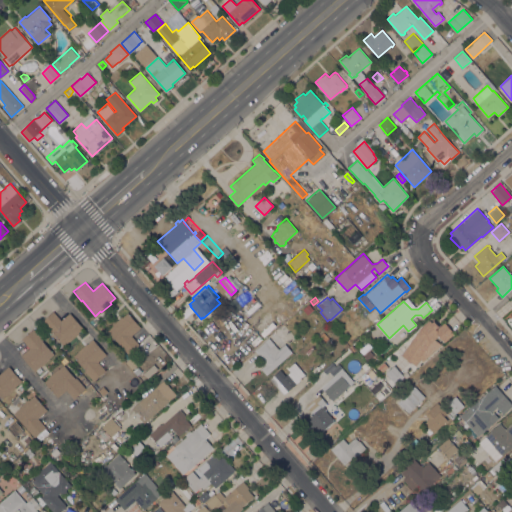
[(302,308),(308,303),(313,309),(307,314),(302,308)]
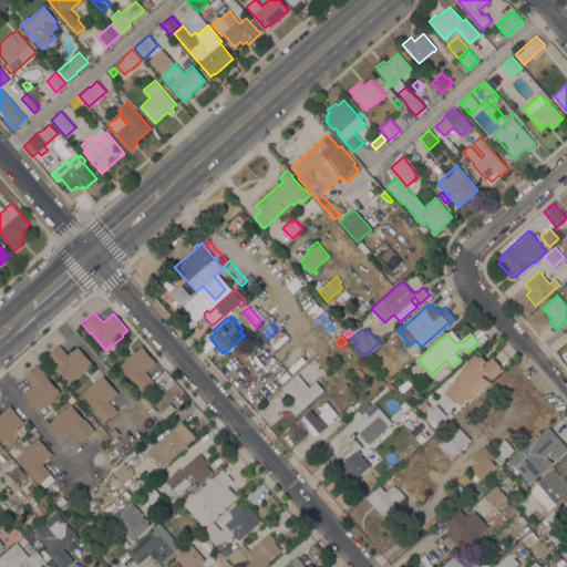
[(45,356),(59,344),(68,353),(76,346),(92,363),(86,368),(86,369),(71,382),(58,367),(57,368),(45,356)]
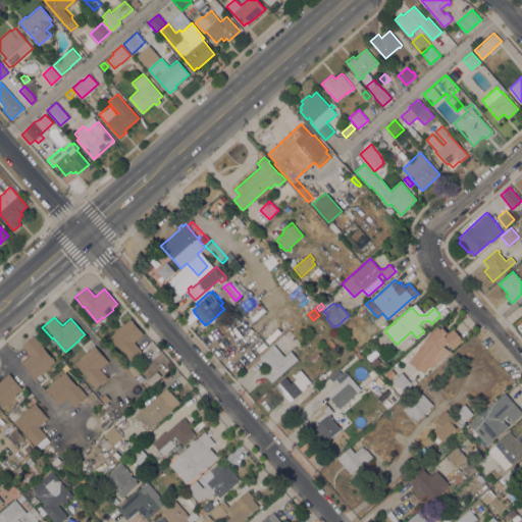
[(123,322),(124,323),(131,318),(144,333),(134,342),(142,351),(129,360),(109,336),(115,331),(114,330),(123,322)]
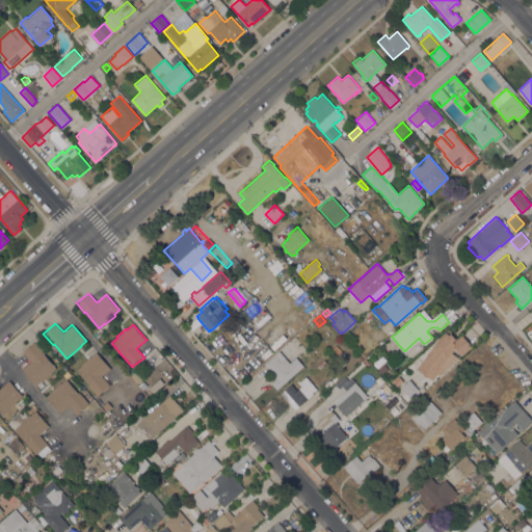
[(435,340),(445,331),(448,335),(450,333),(455,339),(461,334),(471,346),(461,354),(455,348),(451,352),(457,357),(439,374),(435,372),(431,379),(427,375),(426,376),(422,374),(423,372),(416,369),(435,340)]
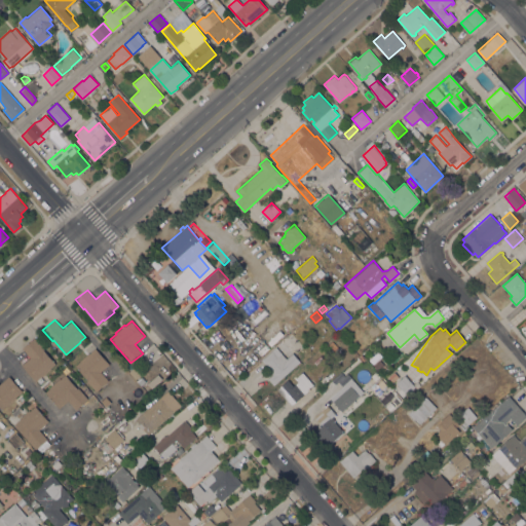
[(44,348),(43,349),(55,363),(50,368),(50,369),(41,377),(41,376),(36,380),(22,365),(30,357),(22,348),(34,337),(44,348)]
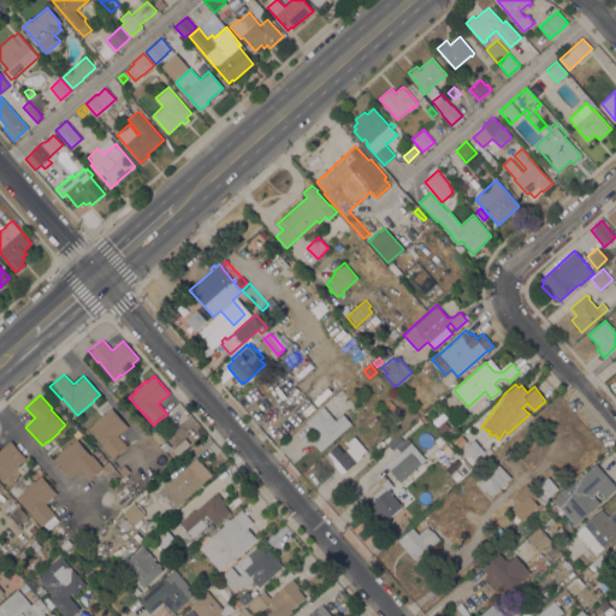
[(396,406),(390,412),(383,404),(389,398),(396,406)]
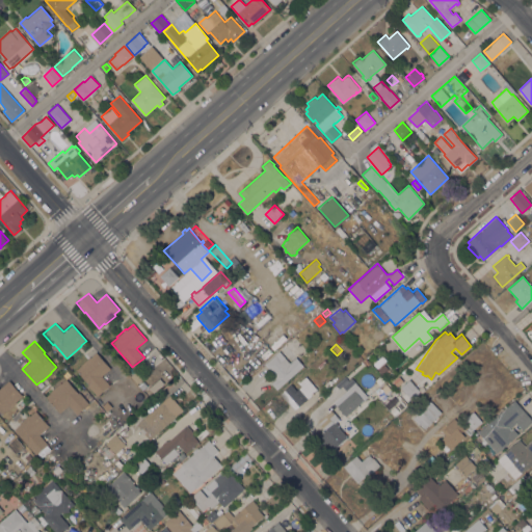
[(278,350),(289,362),(295,356),(303,366),(276,389),(271,382),(276,377),(264,364),(278,350)]
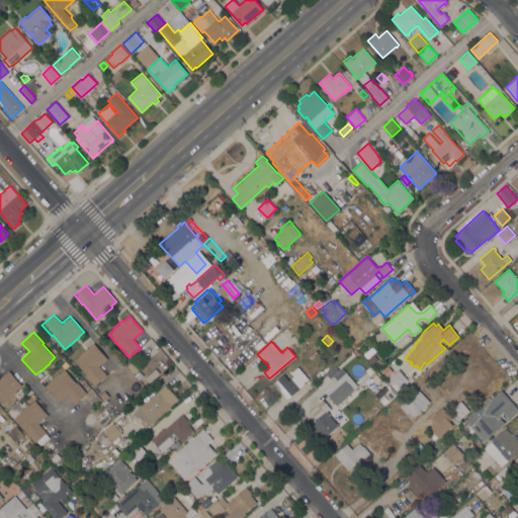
[(107,358),(98,365),(106,374),(94,385),(85,374),(86,373),(74,359),(78,355),(87,347),(87,348),(93,342),(107,358)]
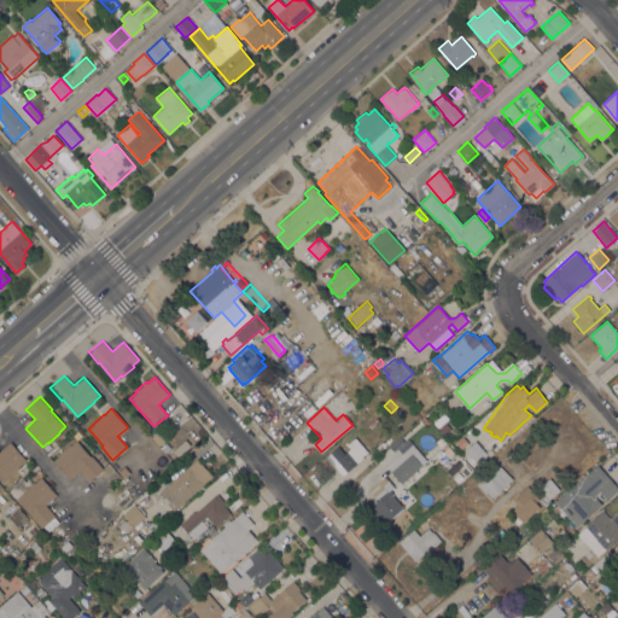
[(439,417),(444,421),(438,427),(433,423),(439,417)]
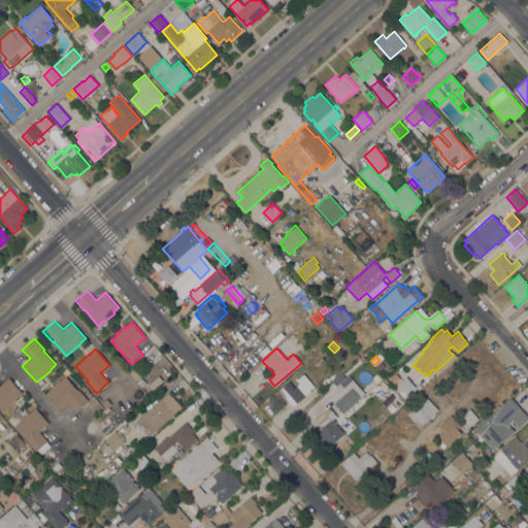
[(382,361),(385,366),(380,371),(375,367),(382,361)]
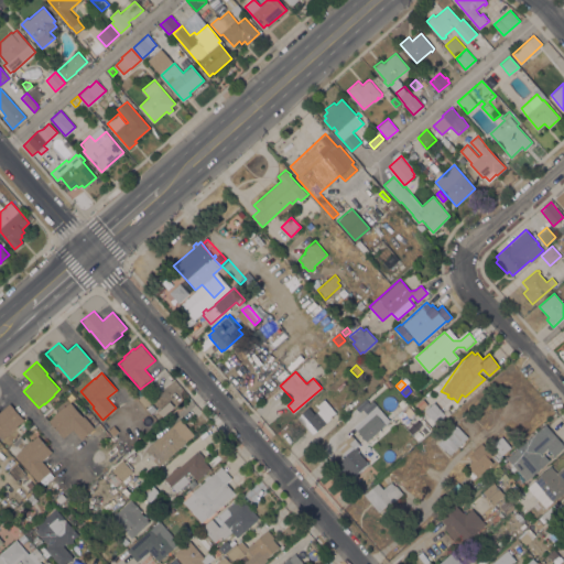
[(138,398),(145,391),(152,400),(144,407),(138,398)]
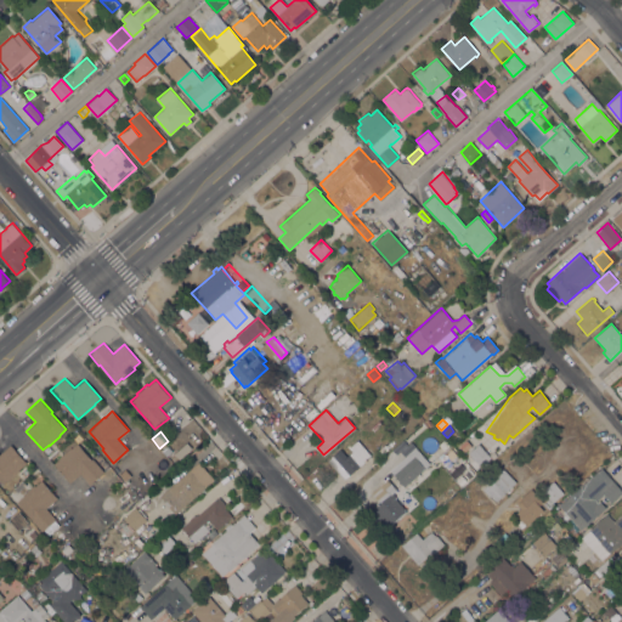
[(174,439),(177,442),(171,448),(168,445),(174,439)]
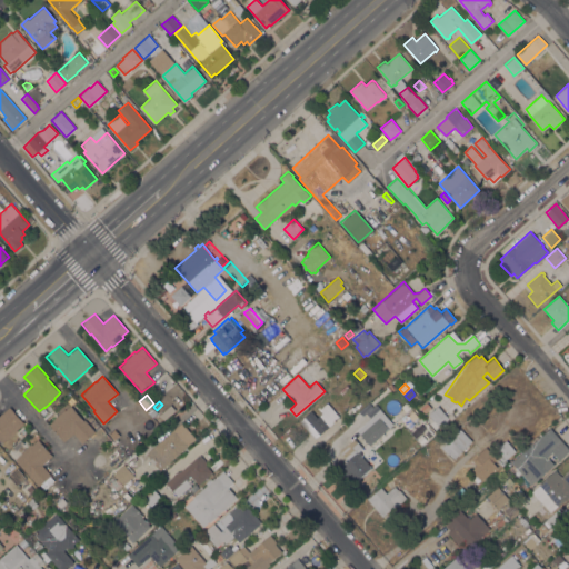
[(426,401),(430,407),(423,412),(419,407),(426,401)]
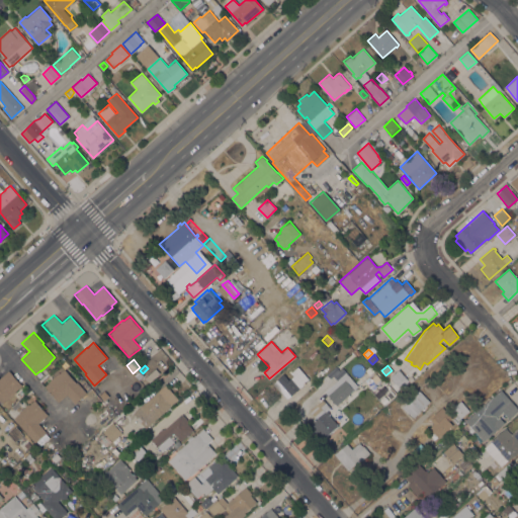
[(308,378),(304,381),(306,383),(304,385),(303,384),(286,399),(272,382),(283,373),(288,379),(293,375),(291,372),(297,366),(308,378)]
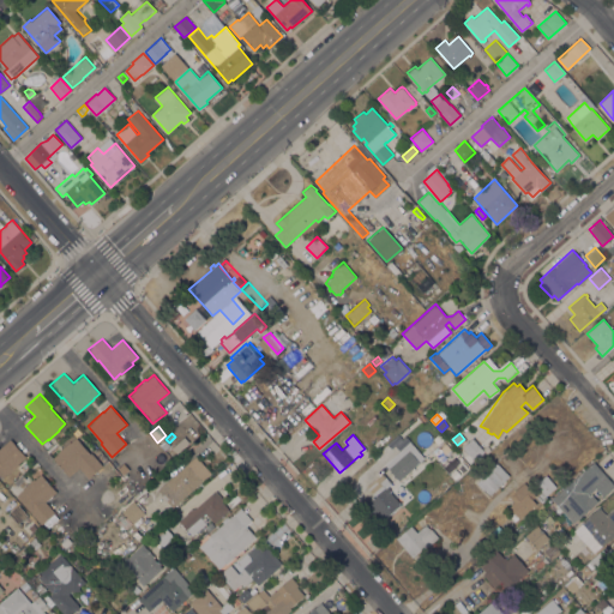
[(102,465),(88,477),(79,468),(70,476),(53,457),(59,452),(58,451),(68,441),(70,441),(76,437),(90,453),(91,452),(102,465)]
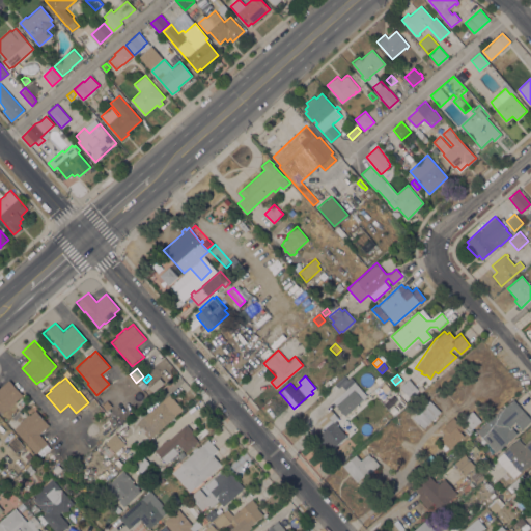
[(0,386),(8,379),(22,394),(16,400),(17,401),(7,410),(7,409),(1,413),(0,411),(0,386)]
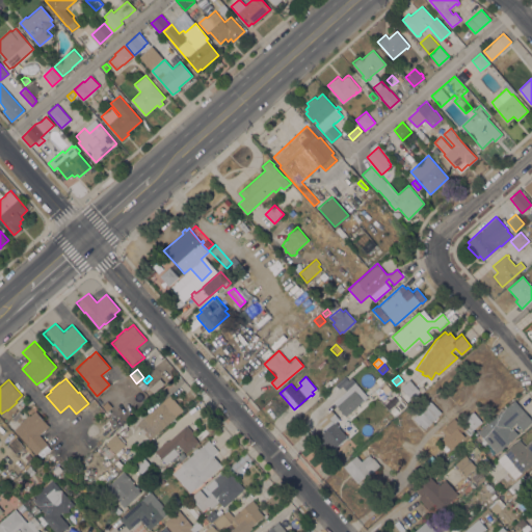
[(420,391),(411,399),(400,387),(409,379),(420,391)]
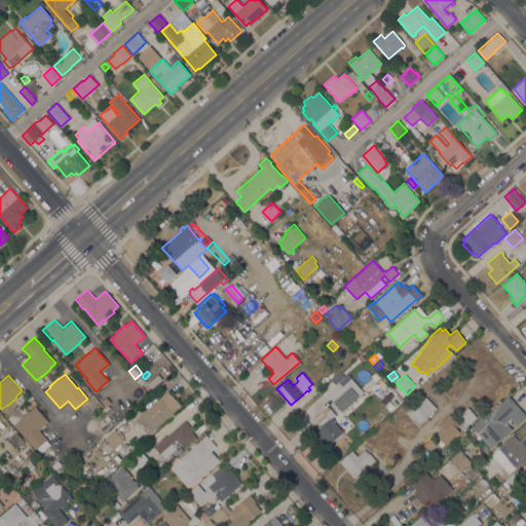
[(145,381),(141,385),(137,380),(141,377),(145,381)]
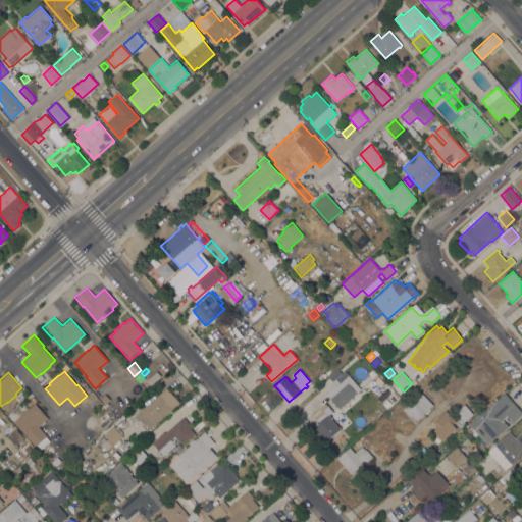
[(147,388),(143,384),(147,380),(148,381),(151,378),(150,377),(154,374),(158,378),(147,388)]
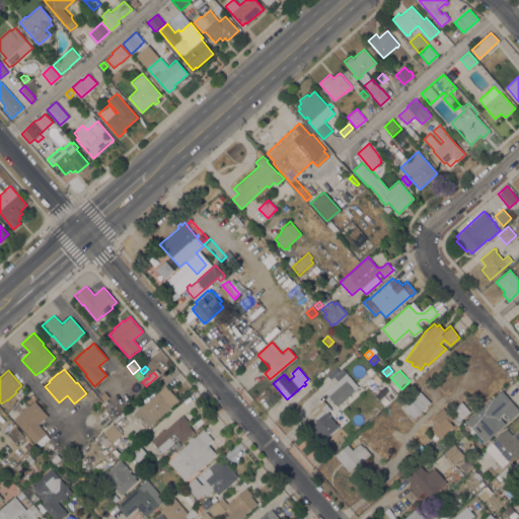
[(347,373),(359,386),(337,405),(336,404),(324,392),(347,373)]
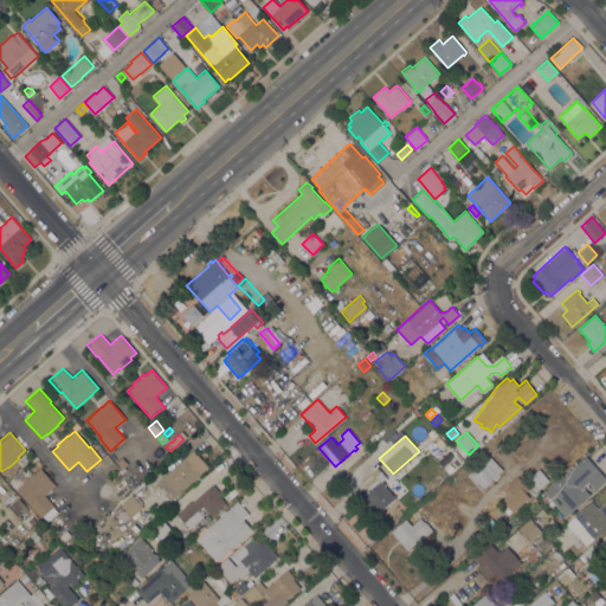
[(427,445),(431,440),(433,443),(440,437),(445,443),(438,449),(440,450),(436,455),(427,445)]
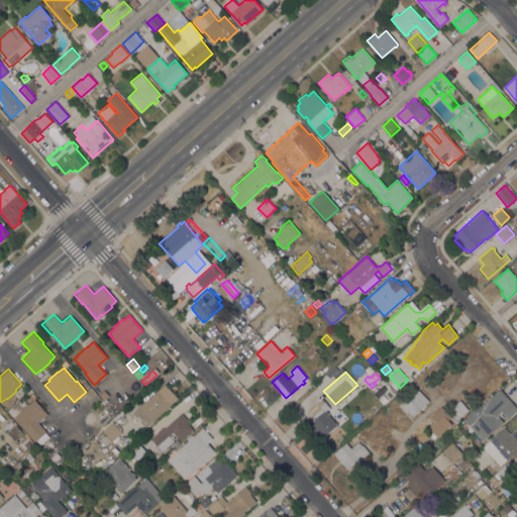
[(164,384),(177,399),(145,426),(132,412),(164,384)]
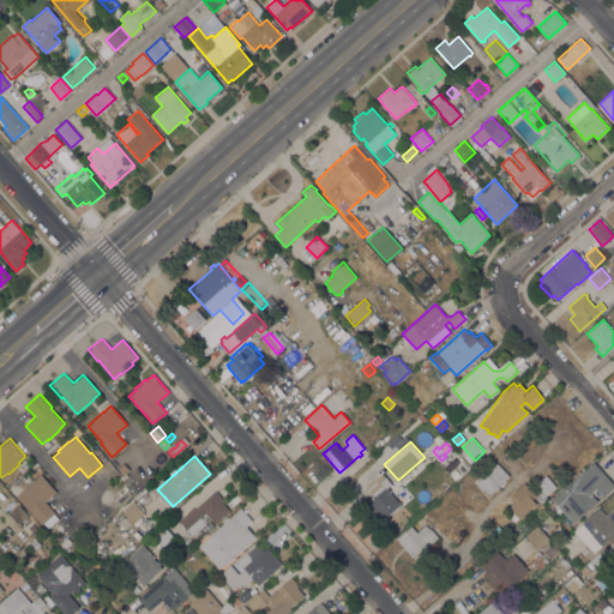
[(594,461),(613,483),(613,486),(603,497),(596,487),(588,494),(589,495),(591,494),(597,500),(573,522),(552,498),(594,461)]
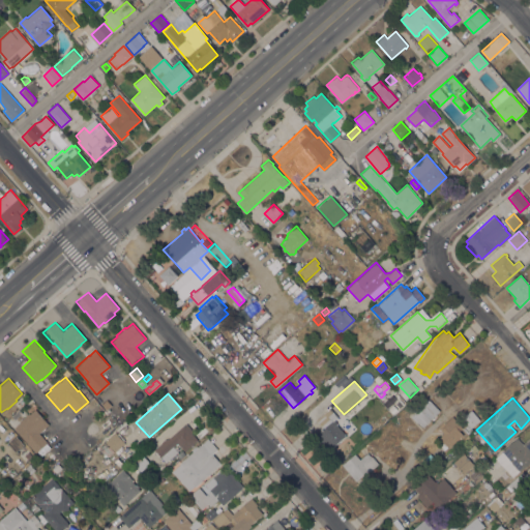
[(429,400),(439,410),(436,414),(437,414),(435,416),(434,415),(433,417),(434,417),(432,419),(431,418),(430,419),(431,420),(428,423),(427,422),(421,428),(411,416),(429,400)]
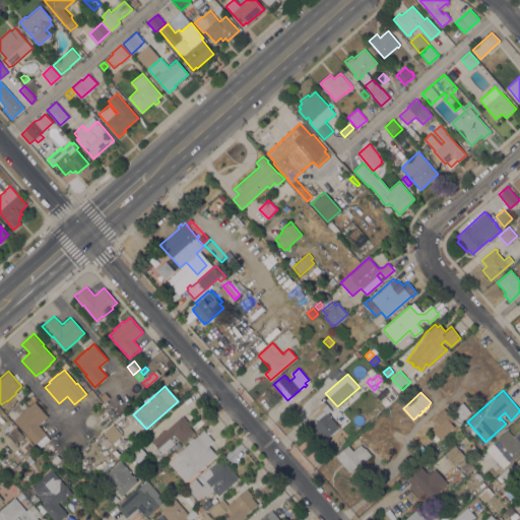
[(331,409),(328,411),(330,414),(329,415),(339,427),(323,441),(318,435),(317,435),(310,427),(318,419),(310,411),(323,400),(331,409)]
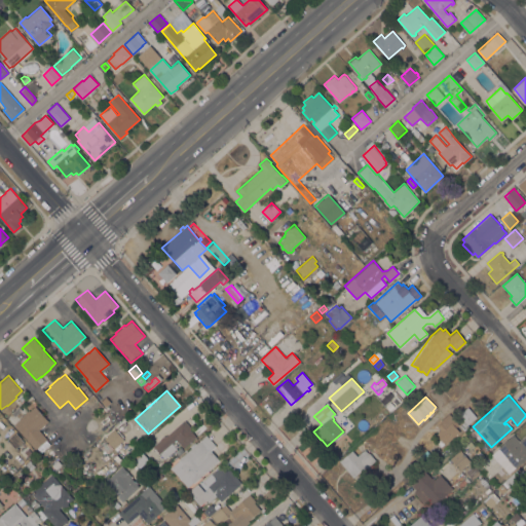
[(39,429),(47,439),(36,449),(14,423),(24,416),(23,415),(28,410),(29,411),(35,406),(48,421),(39,429)]
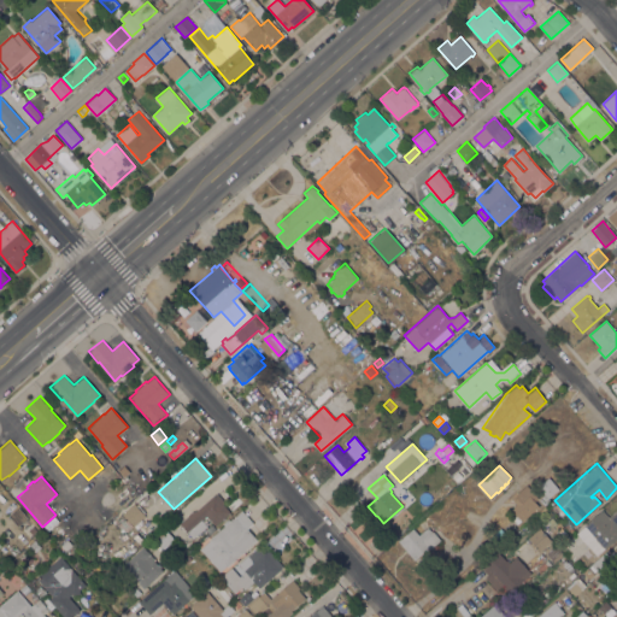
[(558,489),(547,498),(550,500),(544,505),(539,499),(544,494),(538,486),(548,476),(558,489)]
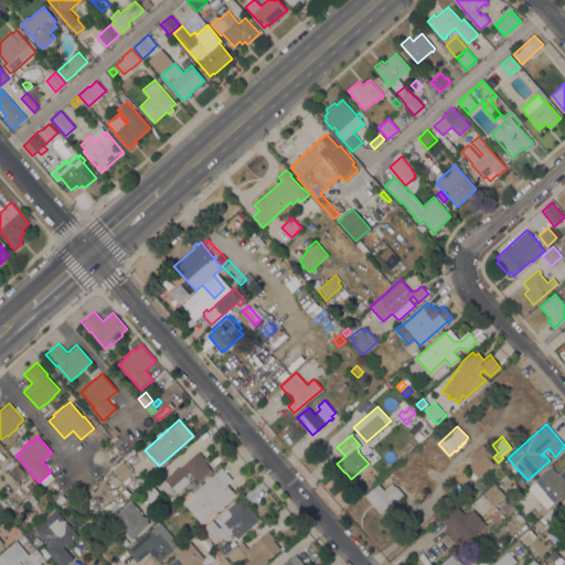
[(482,444),(492,456),(489,458),(493,464),(478,477),(477,476),(473,480),(468,475),(472,470),(468,466),(471,464),(470,461),(472,460),(469,457),(475,452),(473,451),(482,444)]
